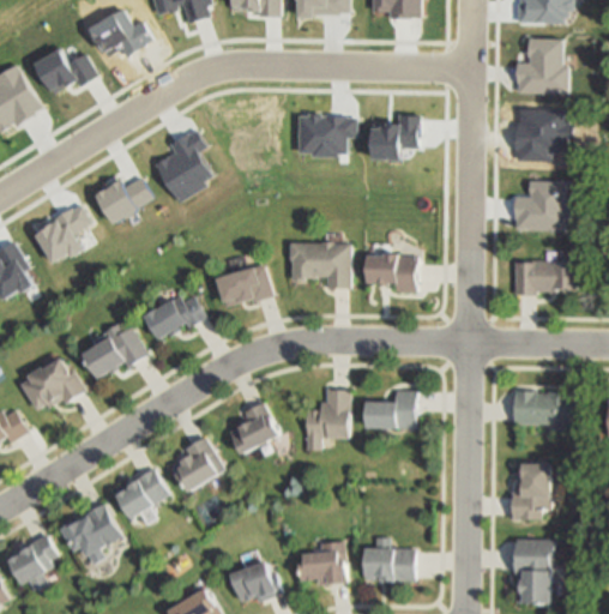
[(156,16),(150,0),(211,0),(212,2),(205,5),(209,17),(188,23),(182,2),(175,5),(176,8),(156,16)]
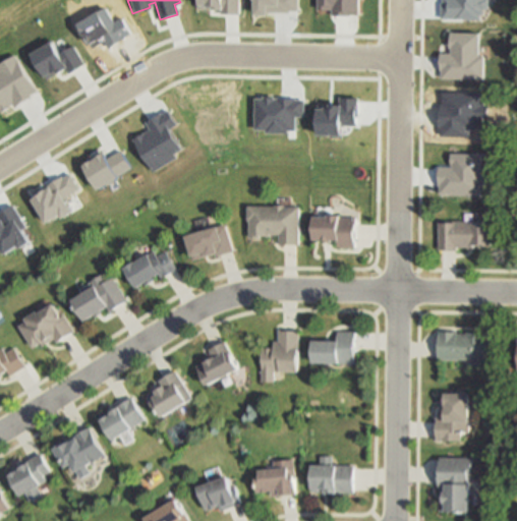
[(197,0),(238,0),(238,15),(218,14),(219,9),(197,8),(197,0)]
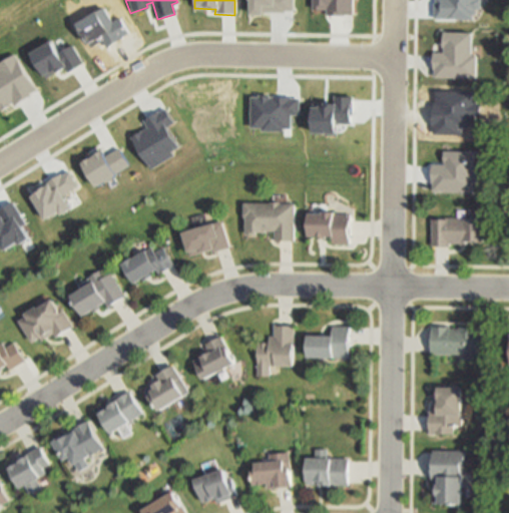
[(248,12),(248,0),(292,0),(292,13),(248,12)]
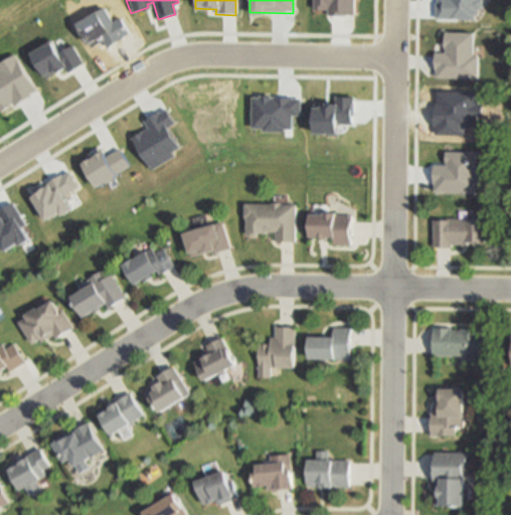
[(312,0),(352,0),(352,14),(326,14),(326,9),(312,9),(312,0)]
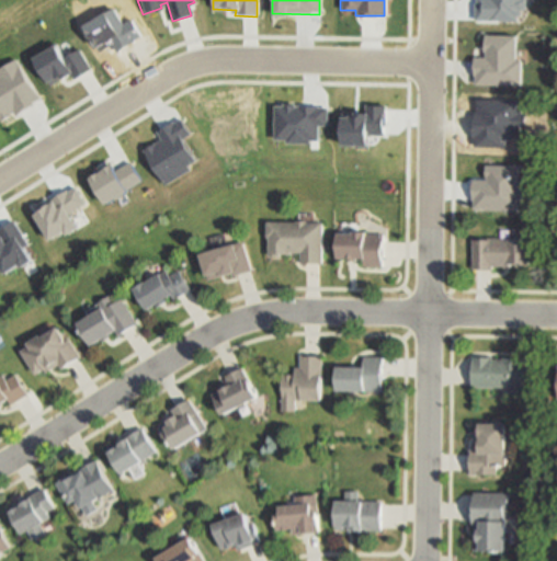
[(473,20),(473,0),(523,0),(523,10),(519,10),(519,16),(514,16),(514,21),(473,20)]
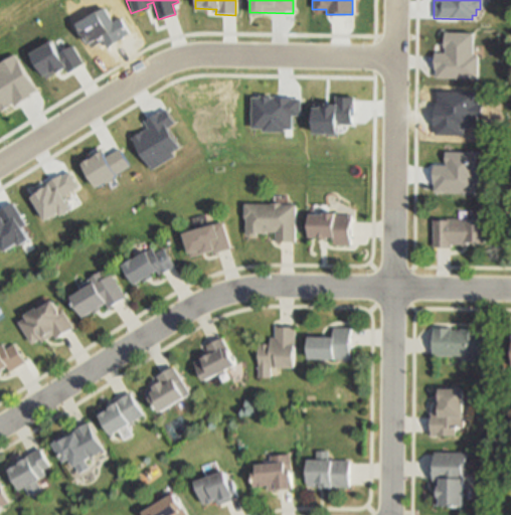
[(74,23),(101,7),(111,23),(119,18),(127,33),(105,45),(102,40),(89,47),(74,23)]
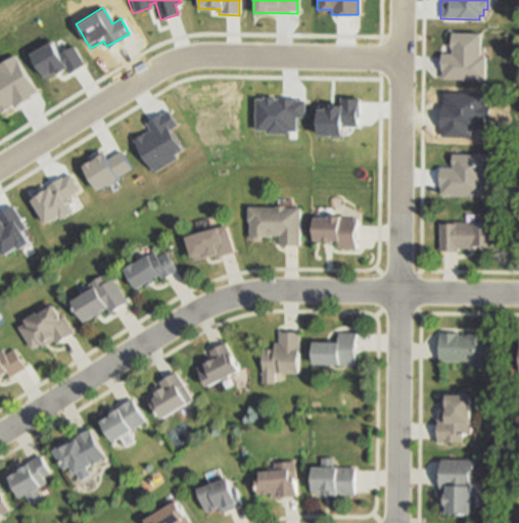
[(451,53),(451,34),(477,34),(477,56),(482,56),(482,80),(439,79),(440,53),(451,53)]
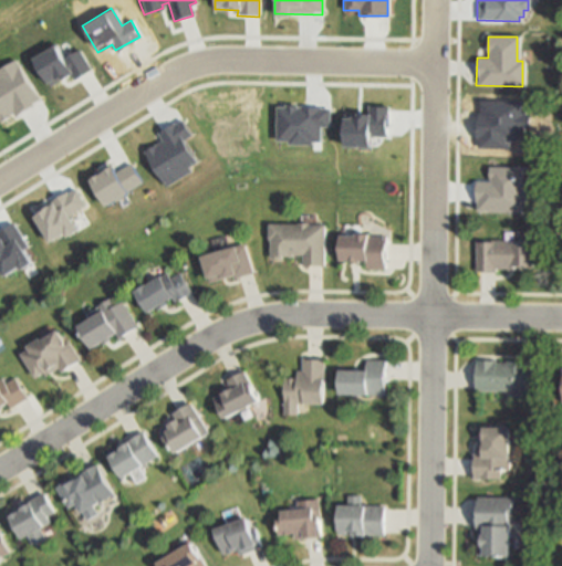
[(31,58),(55,44),(63,58),(77,49),(90,70),(73,80),(70,74),(49,87),(31,58)]
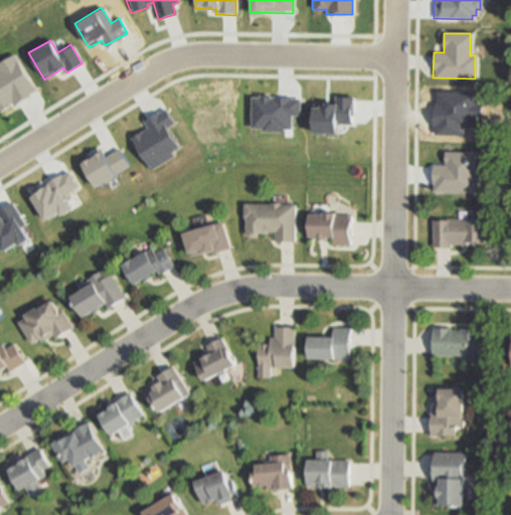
[(0,61),(12,54),(33,91),(0,110),(0,61)]
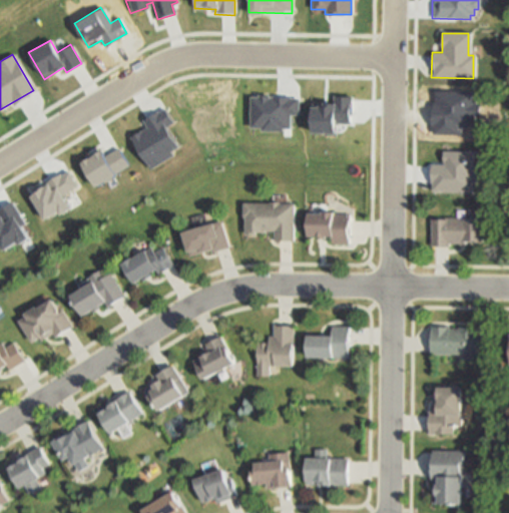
[(431,133),(459,134),(459,124),(472,125),(472,92),(431,91),(431,133)]
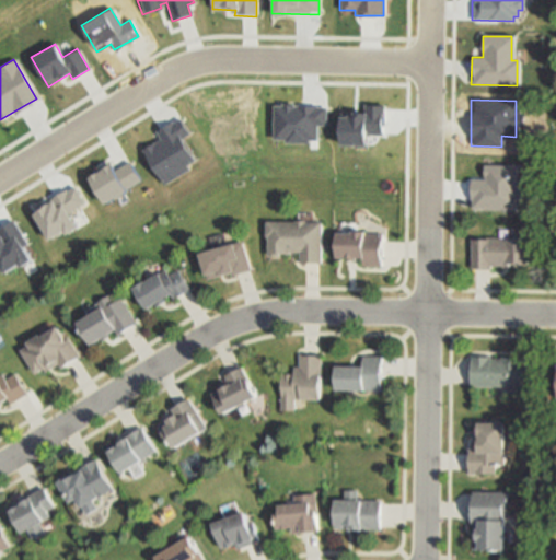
[(269,140),(271,103),(325,105),(324,126),(315,126),(314,142),(269,140)]
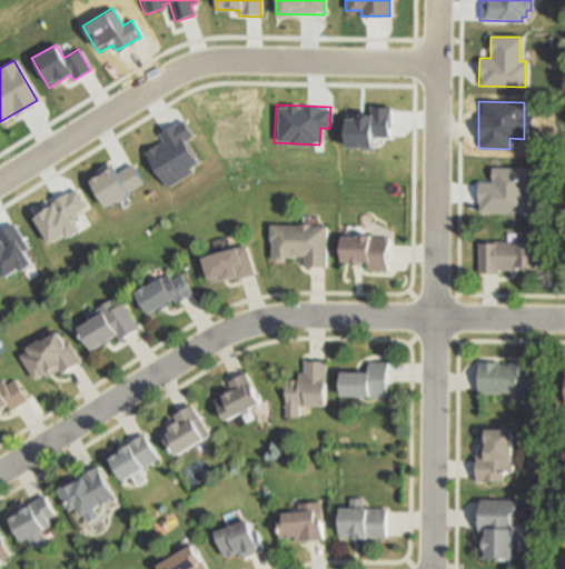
[(345,115),(368,116),(368,106),(388,106),(387,137),(370,137),(370,147),(344,147),(345,115)]
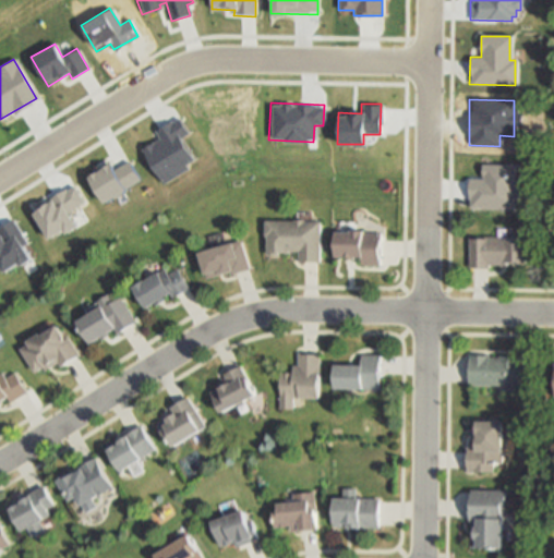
[(178,116),(189,133),(180,138),(194,160),(163,181),(142,149),(159,137),(155,131),(178,116)]
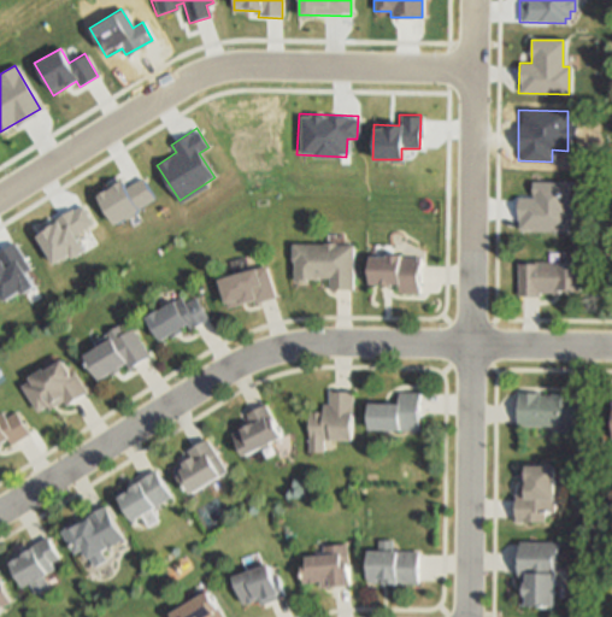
[(96,195),(121,181),(125,188),(141,178),(153,200),(113,224),(96,195)]
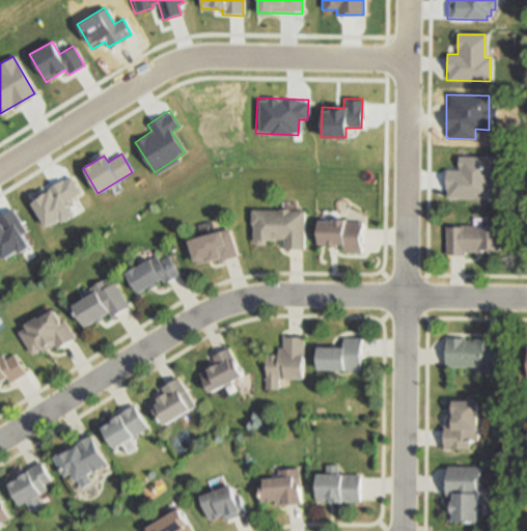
[(444,170),(456,170),(458,157),(489,157),(487,198),(443,197),(444,170)]
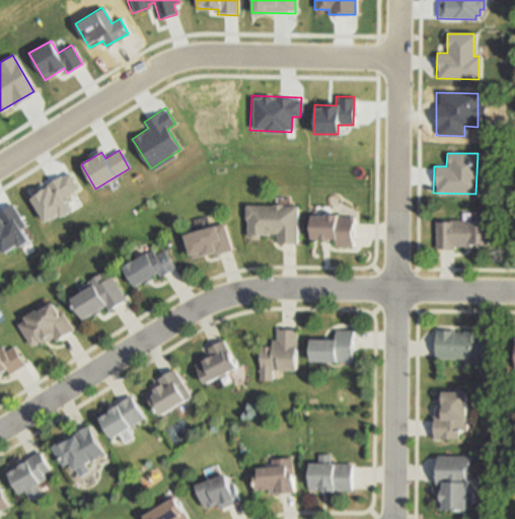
[(28,198),(47,187),(45,184),(68,170),(79,189),(64,198),(71,210),(59,217),(58,214),(44,222),(28,198)]
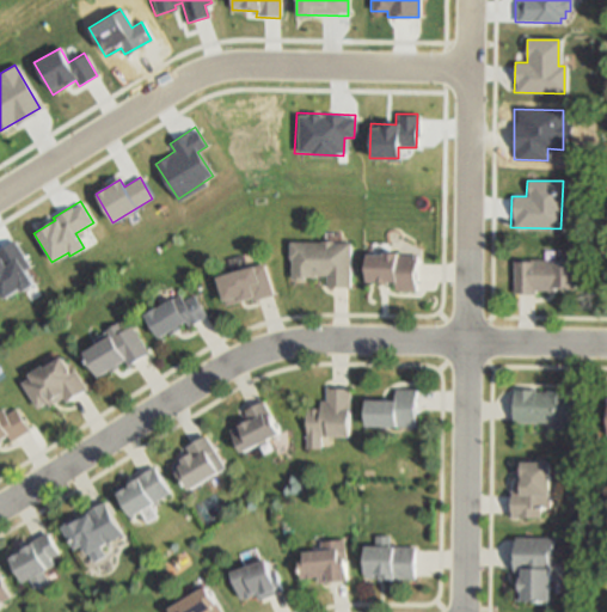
[(0,248),(12,240),(29,267),(23,270),(32,285),(19,293),(17,288),(1,298),(0,295),(0,248)]
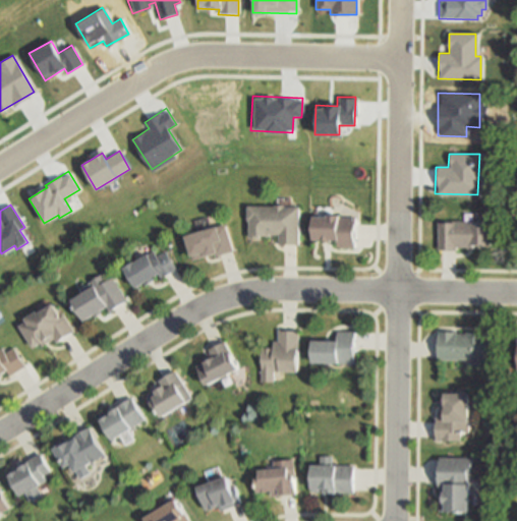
[(247,205),(296,206),(296,244),(278,244),(278,234),(268,234),(268,237),(248,237),(248,220),(247,220),(247,205)]
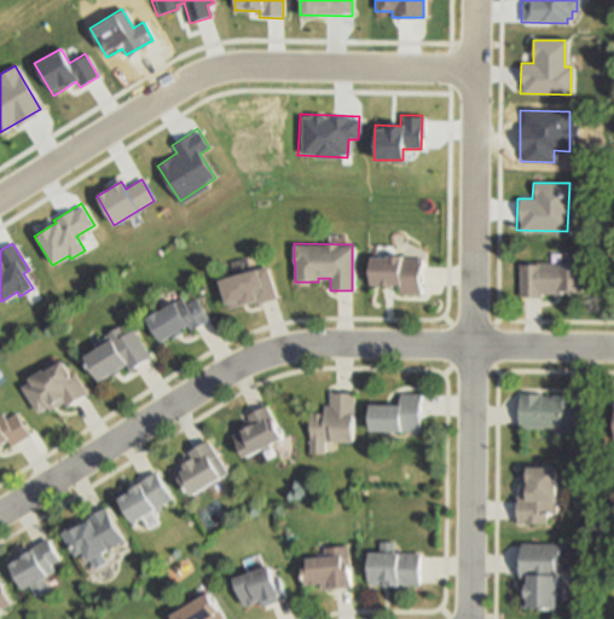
[(420,258),(420,294),(399,294),(399,285),(371,285),(371,258),(420,258)]
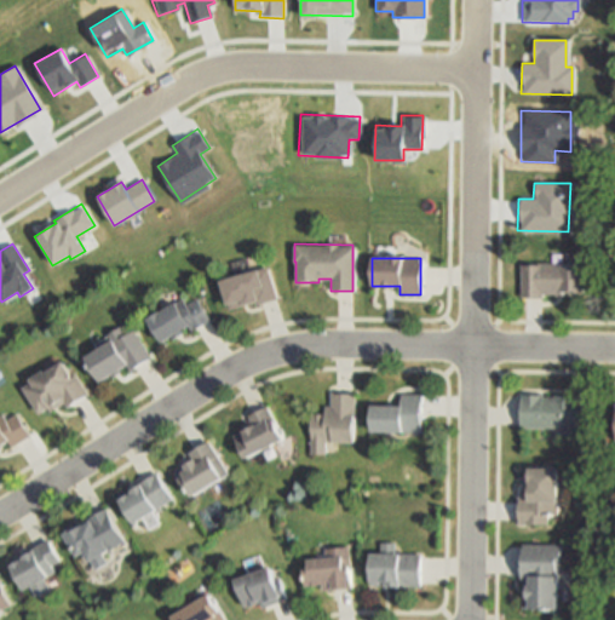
[(580,267),(579,294),(540,293),(540,298),(518,297),(519,264),(580,267)]
